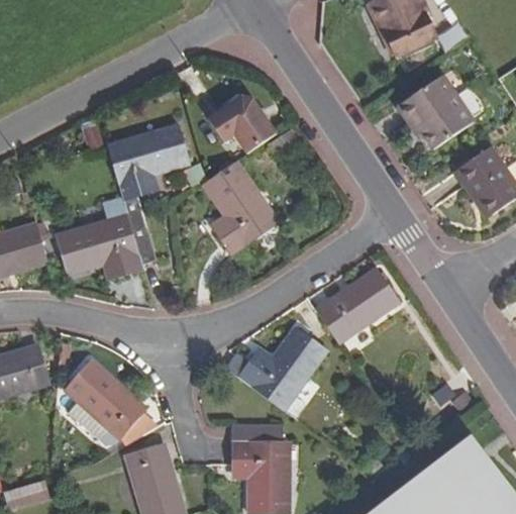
[(377,0),(366,6),(374,21),(379,19),(396,54),(435,35),(417,0),(377,0)]
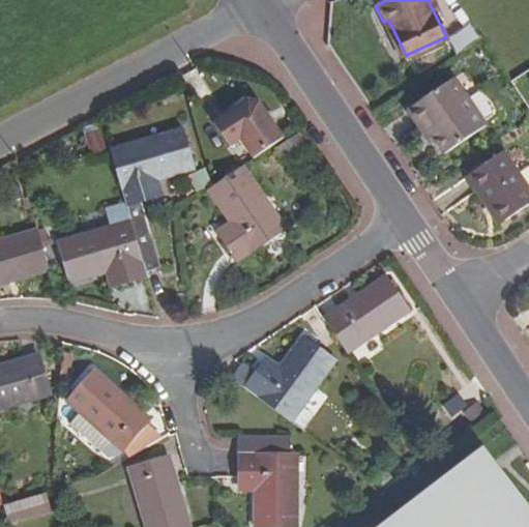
[(456,49),(478,34),(469,20),(446,34),(456,49)]
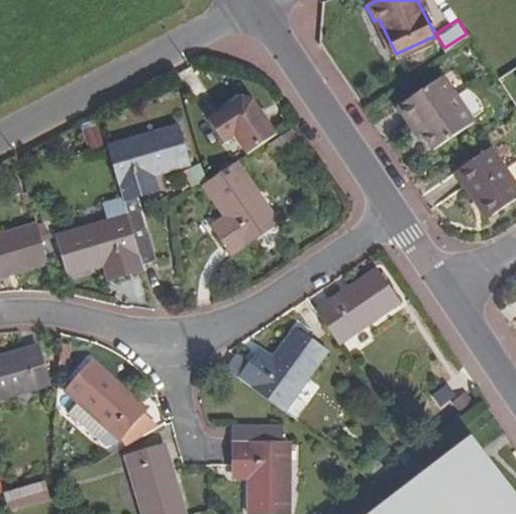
[(443,75),(400,103),(411,121),(416,118),(434,145),(474,119),(443,75)]
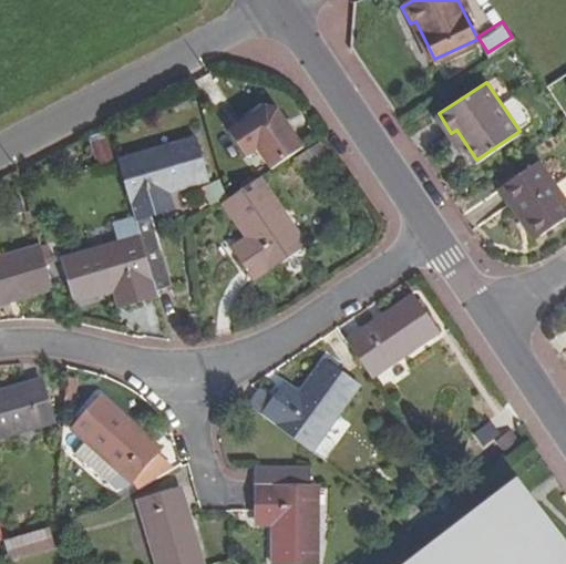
[(268,95),(225,122),(257,172),(300,145),(268,95)]
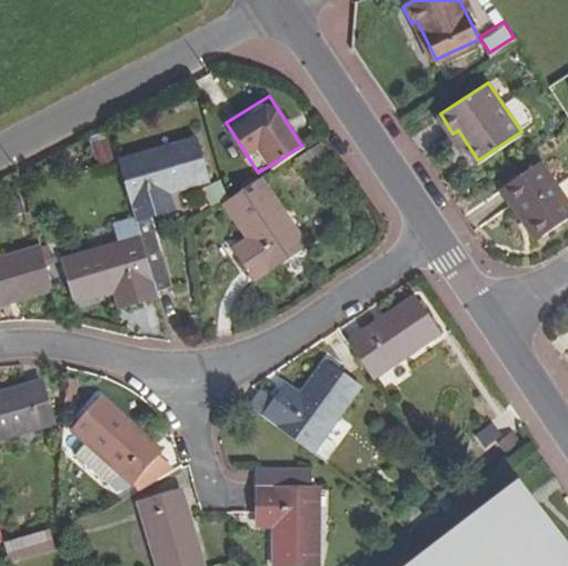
[(118,158),(136,220),(172,209),(167,190),(209,178),(196,136),(118,158)]
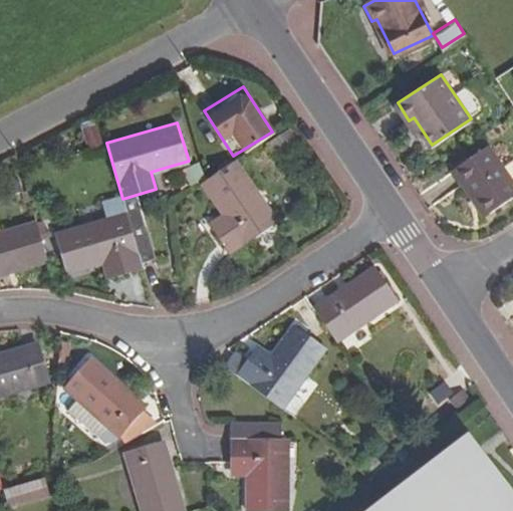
[(512,180),(488,144),(451,169),(484,214),(512,194),(512,180)]
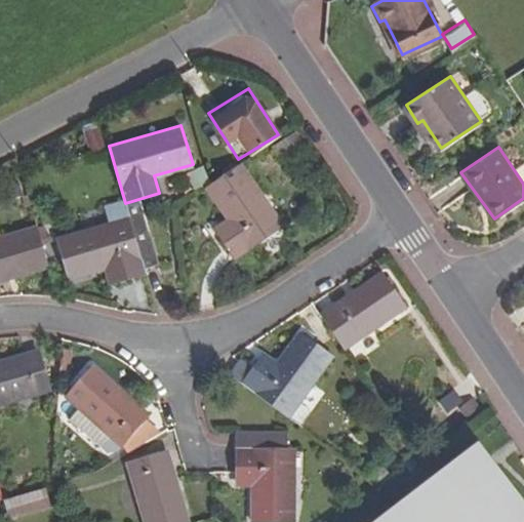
[(282,226),(242,164),(209,186),(232,221),(214,231),(234,258),(282,226)]
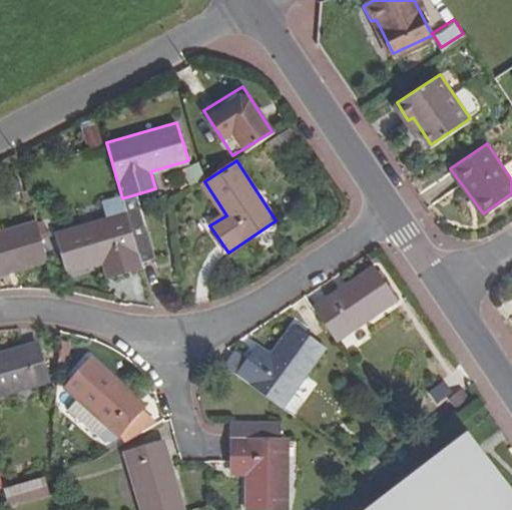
[(141,268),(126,212),(56,233),(67,271),(107,259),(111,277),(141,268)]
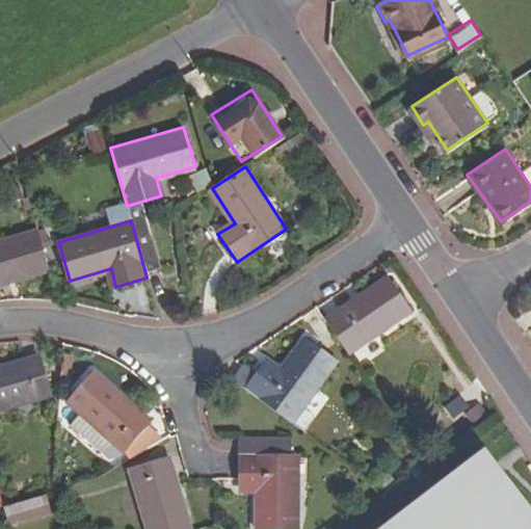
[(0,283),(49,268),(37,227),(0,238),(0,283)]
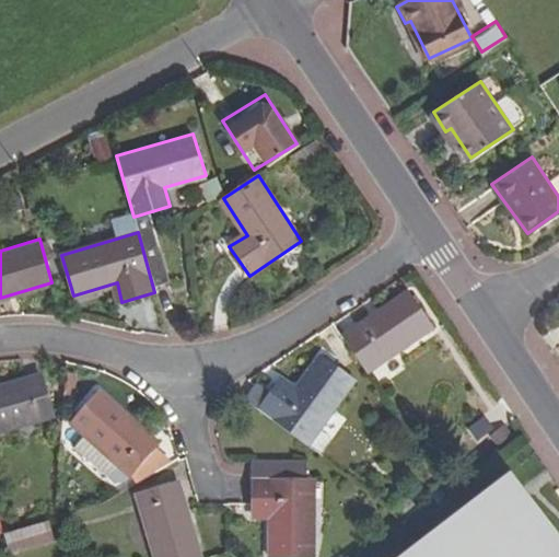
[(341,334),(368,370),(433,324),(408,289),(341,334)]
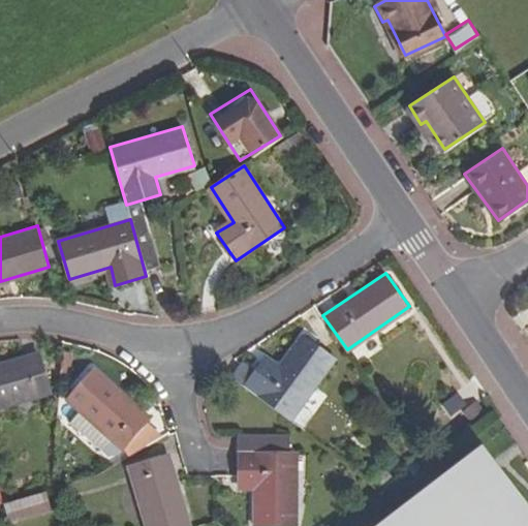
[(234,376),(290,419),(336,357),(303,333),(278,365),(265,354),(255,368),(245,361),(234,376)]
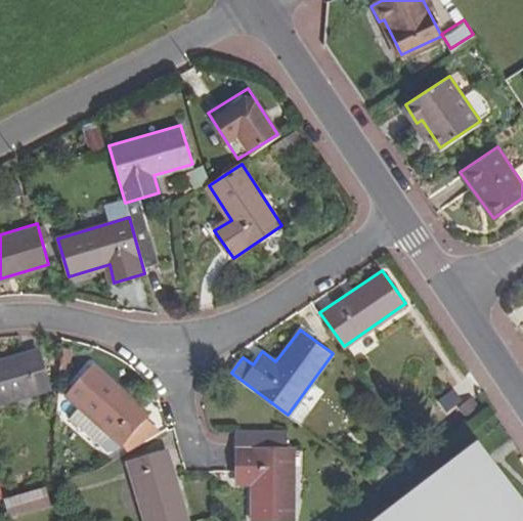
[(38,349),(0,359),(0,402),(49,388),(38,349)]
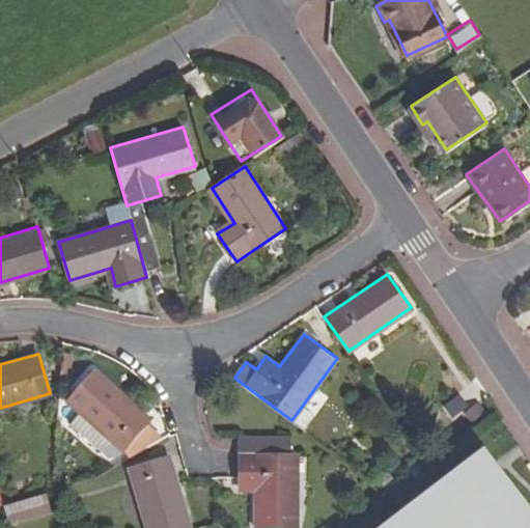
[(92,368),(65,401),(79,413),(113,441),(123,450),(150,418),(92,368)]
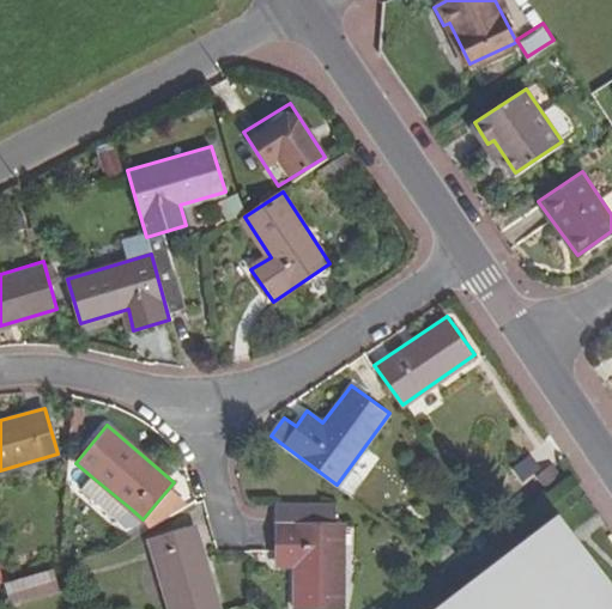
[(80,489),(119,523),(131,509),(91,476),(80,489)]
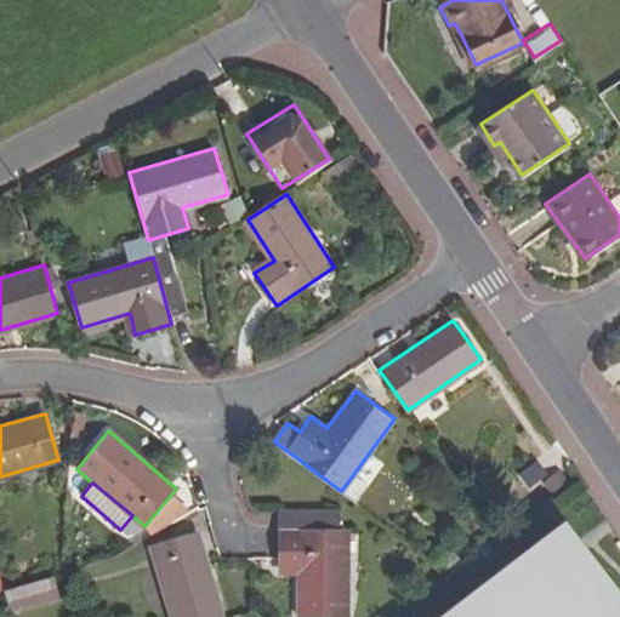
[(619,589),(568,520),(441,616),(619,616),(619,589)]
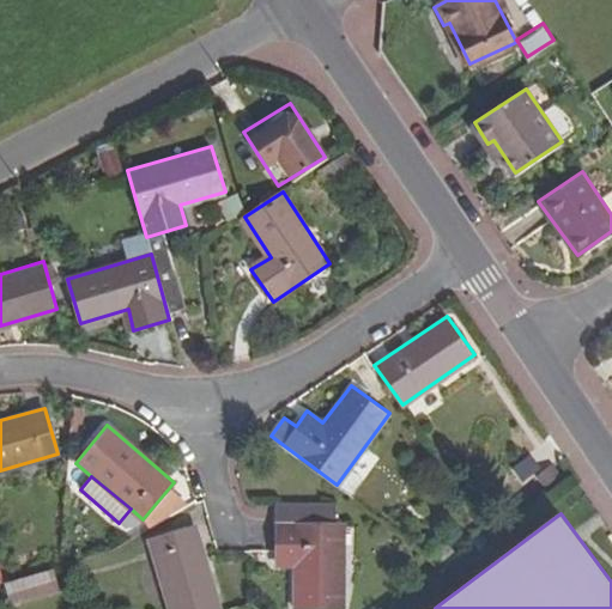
[(341,608),(343,521),(277,522),(277,561),(297,561),(297,608),(341,608)]
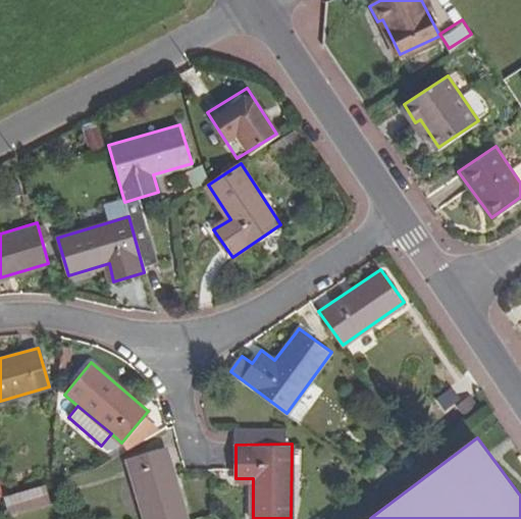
[(126,459),(145,518),(188,518),(165,447),(126,459)]
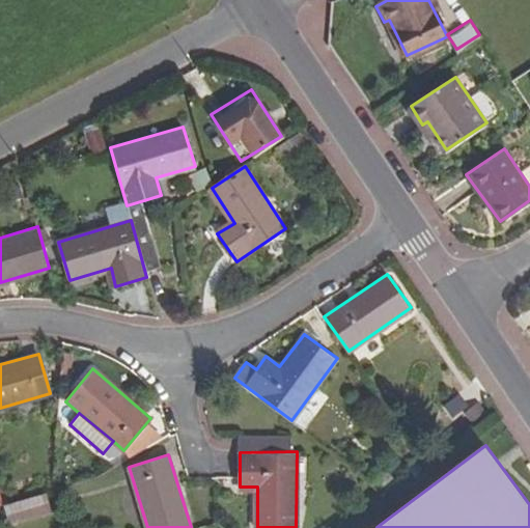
[(46,493),(3,498),(5,518),(49,512),(46,493)]
